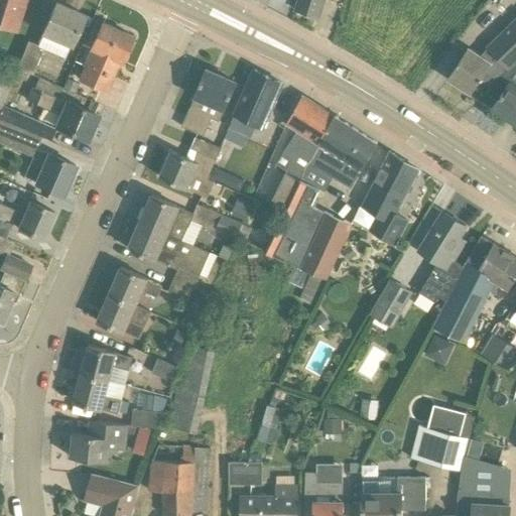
[(0,0),(0,27),(16,33),(26,2),(18,0),(0,0)]
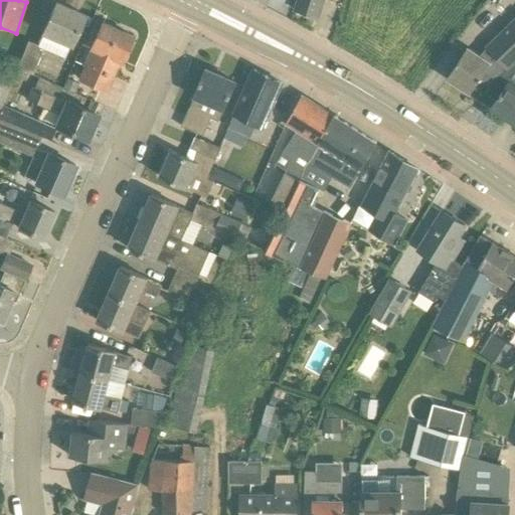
[(319,18),(325,0),(299,0),(296,10),(319,18)]
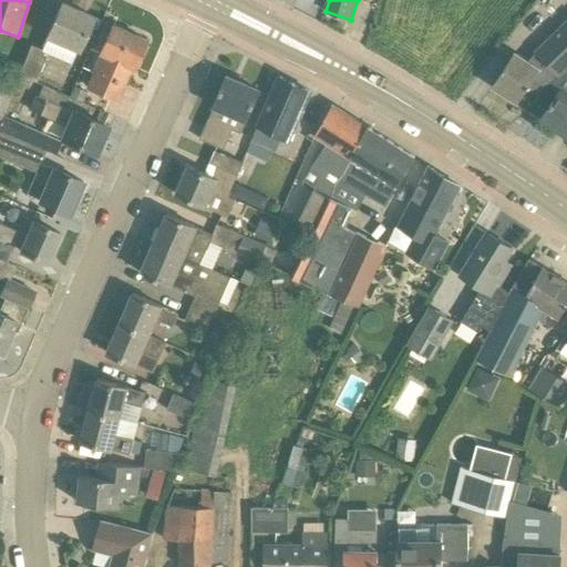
[(31,47),(26,59),(19,78),(35,84),(49,53),(72,64),(93,18),(62,3),(42,51),(31,47)]
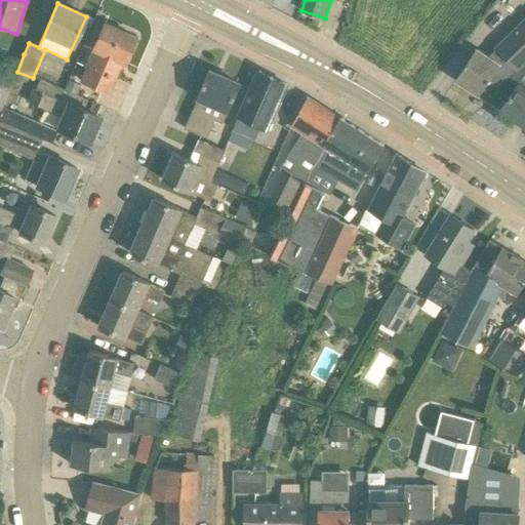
[(521,66),(524,62),(524,22),(489,57),(477,49),(468,63),(456,80),(481,95),(489,82),(498,88),(521,66)]
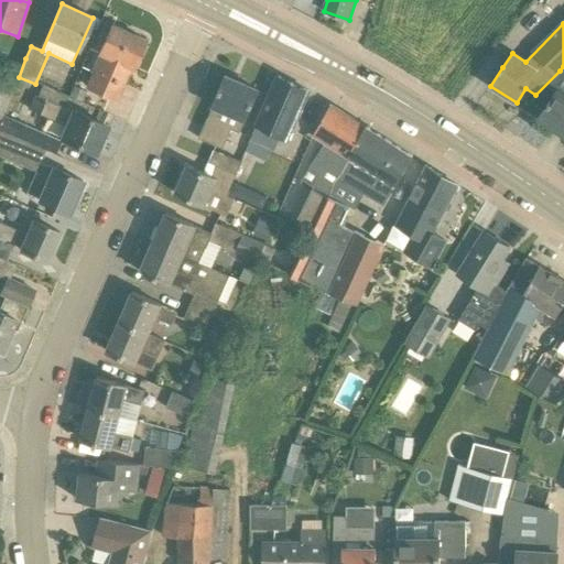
[(111,25),(102,46),(99,54),(101,55),(87,87),(116,100),(130,67),(132,68),(144,41),(111,25)]
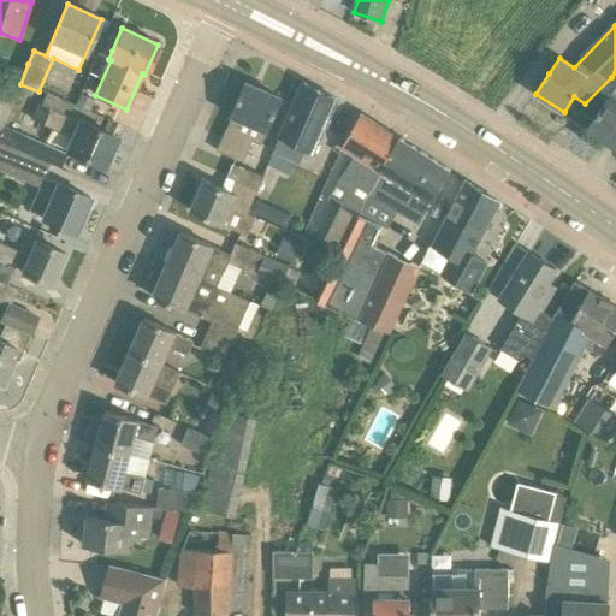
[(615,80),(611,77),(598,94),(609,101),(590,129),(615,147),(615,80)]
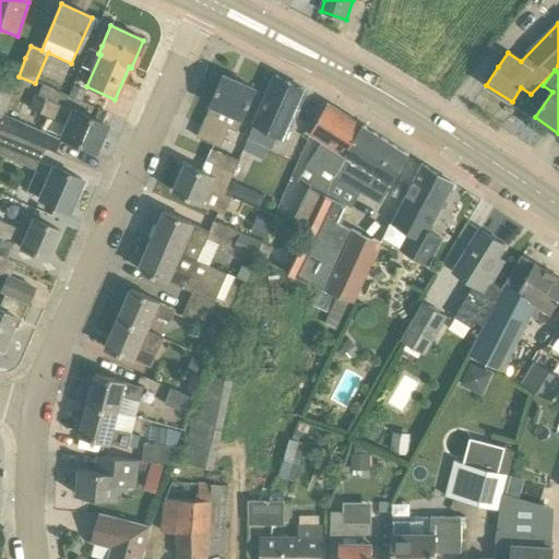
[(238,132),(244,119),(257,90),(225,76),(198,138),(222,147),(230,129),(238,132)]
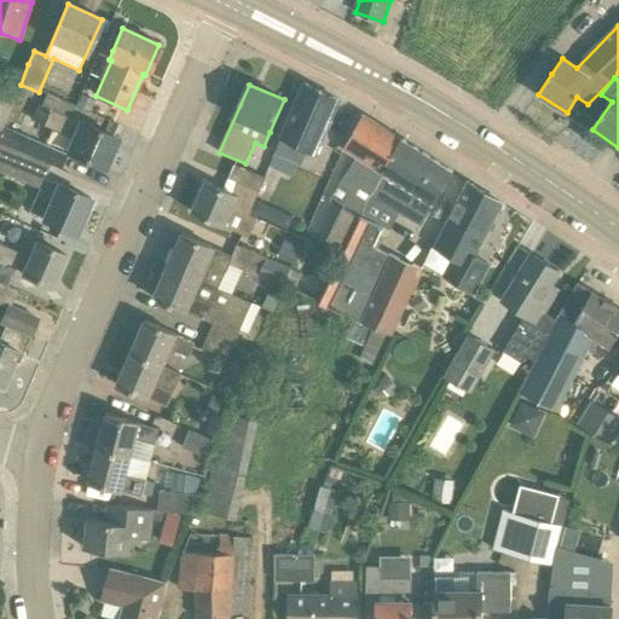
[(339,100),(317,90),(306,85),(273,151),(298,162),(304,150),(313,154),(339,100)]
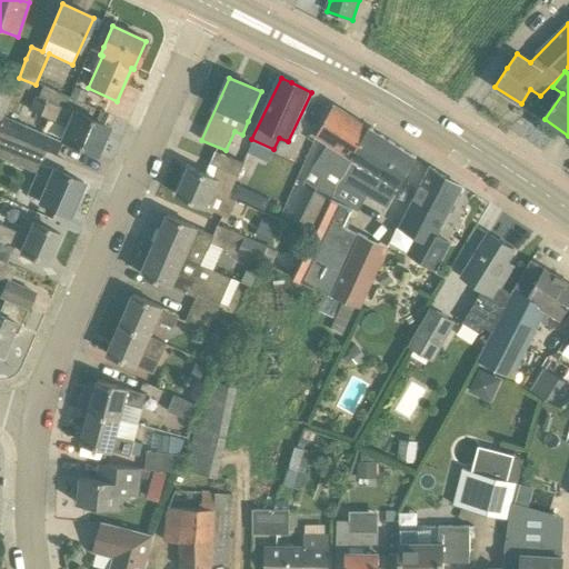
[(0,91),(9,95),(13,85),(0,79),(0,91)]
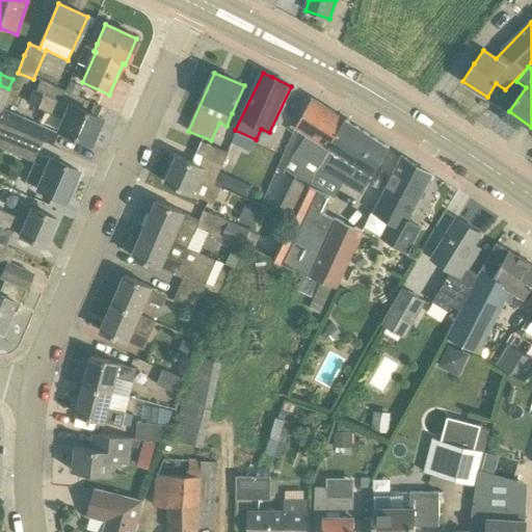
[(33,89),(27,104),(62,120),(58,131),(89,144),(101,120),(69,105),(69,106),(60,102),(64,92),(40,81),(35,90),(33,89)]
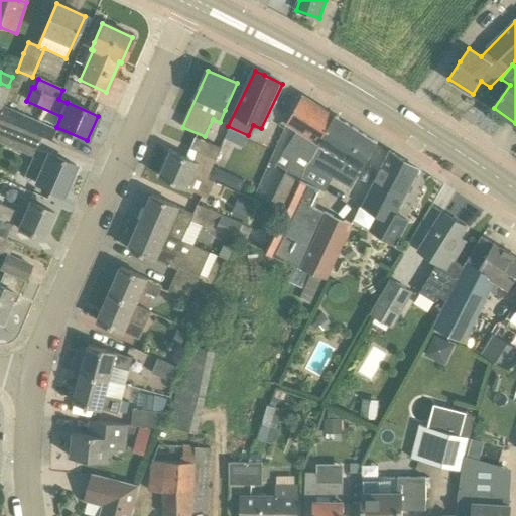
[(79,84),(67,79),(62,88),(75,93),(79,84)]
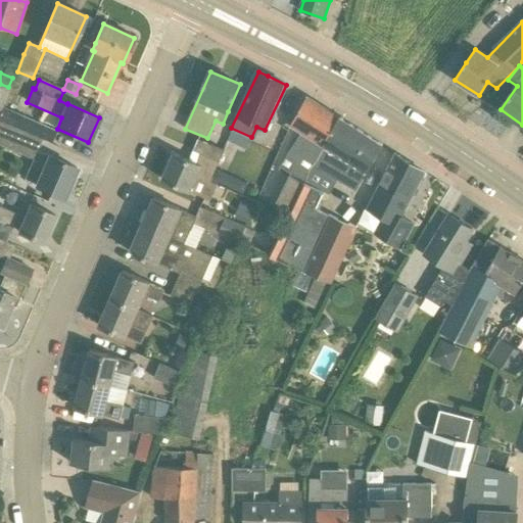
[(0,84),(0,110),(2,106),(9,88),(8,87),(0,84)]
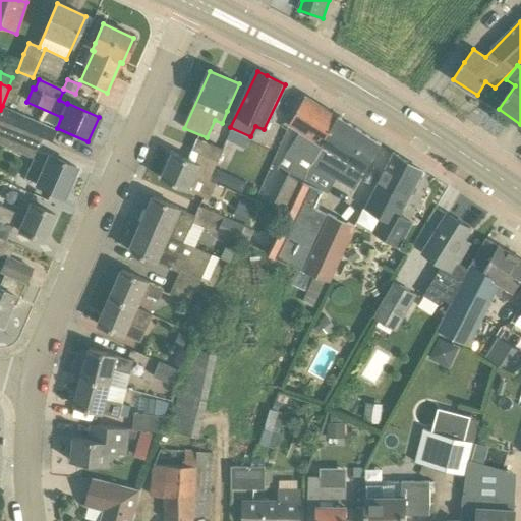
[(290,209),(303,181),(310,167),(312,163),(341,119),(306,97),(289,124),(300,131),(286,154),(295,160),(275,200),(290,209)]
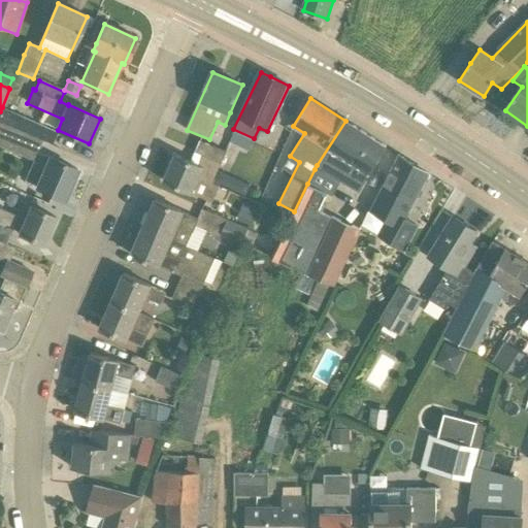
[(0,111),(0,122),(45,142),(51,144),(58,130),(2,107),(0,111)]
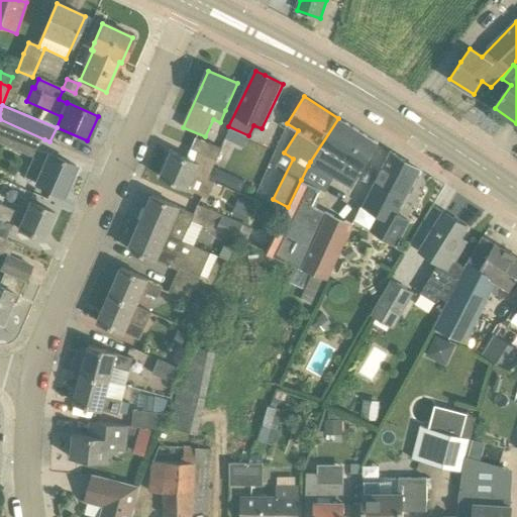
[(310,162),(308,166),(335,178),(350,188),(379,143),(338,118),(310,162)]
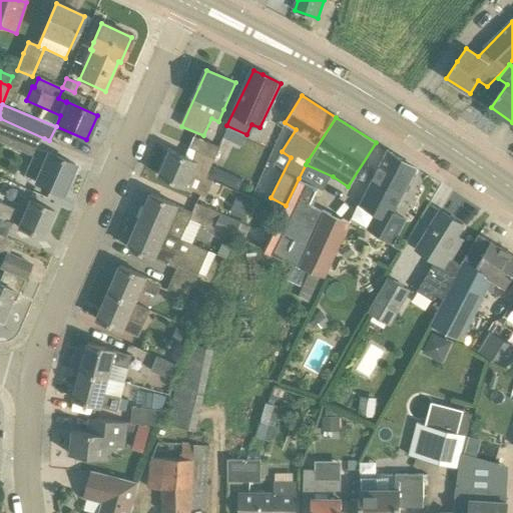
[(44,138),(0,118),(0,142),(33,157),(25,175),(36,180),(35,182),(62,194),(75,165),(48,153),(39,149),(44,138)]
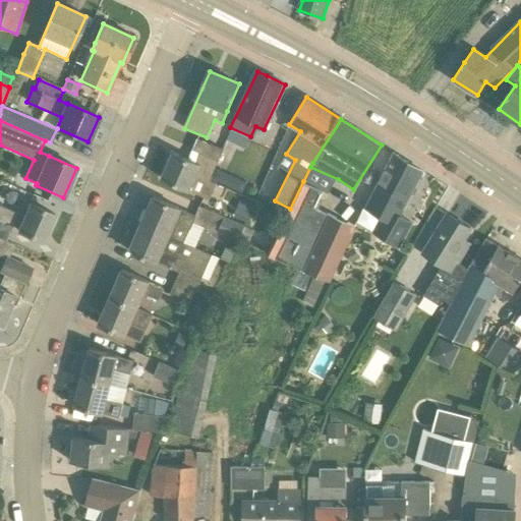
[(193,151),(200,154),(219,163),(225,151),(198,138),(193,151)]
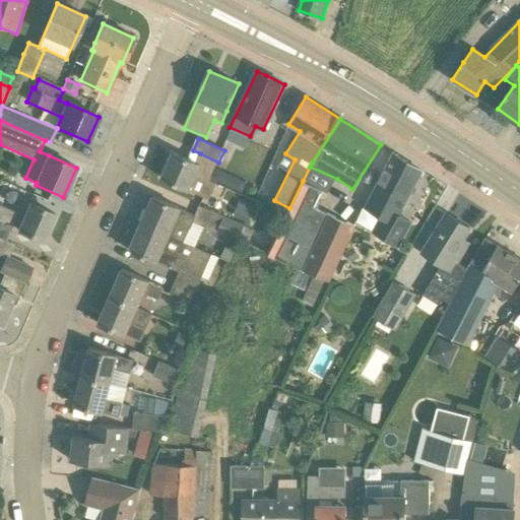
[(210,181),(218,163),(200,153),(196,163),(174,152),(163,179),(181,187),(193,192),(209,199),(215,183),(210,181)]
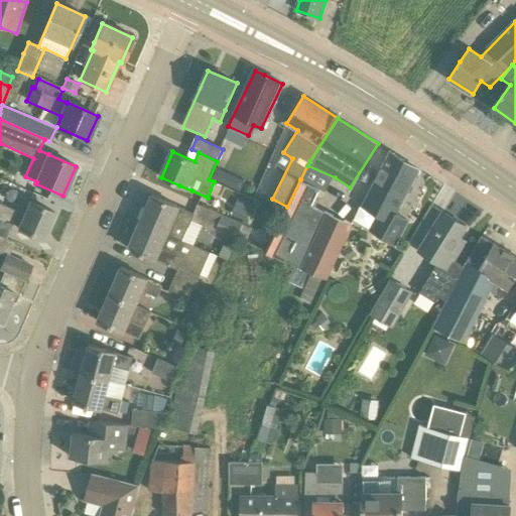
[(377,215),(369,230),(396,246),(409,220),(397,212),(418,169),(389,151),(361,206),(377,215)]
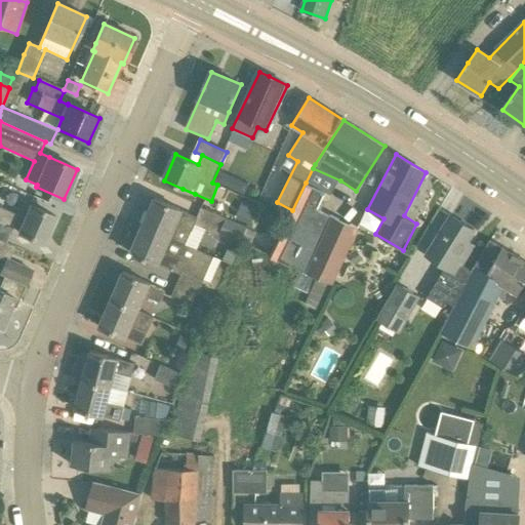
[(213,182),(223,185),(227,174),(218,170),(213,182)]
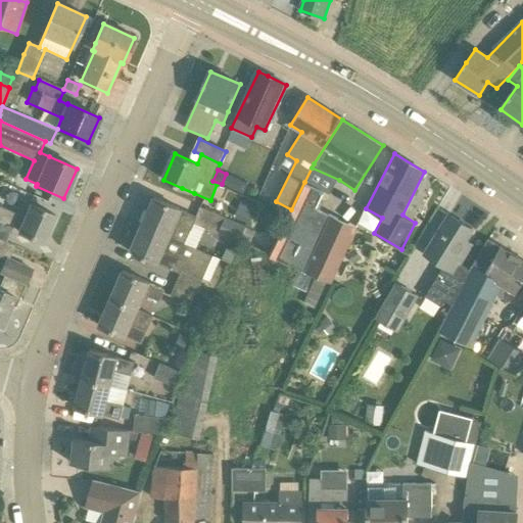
[(306,273),(306,272),(332,217),(328,215),(320,210),(319,210),(317,209),(325,192),(304,182),(291,209),(292,210),(288,219),(271,254),(271,256),(281,260),(306,273)]
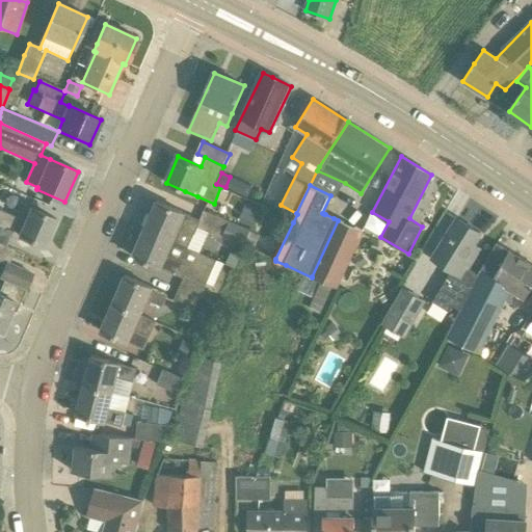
[(145,230),(188,248),(198,227),(244,246),(251,232),(205,211),(201,221),(185,214),(185,213),(158,202),(145,230)]
